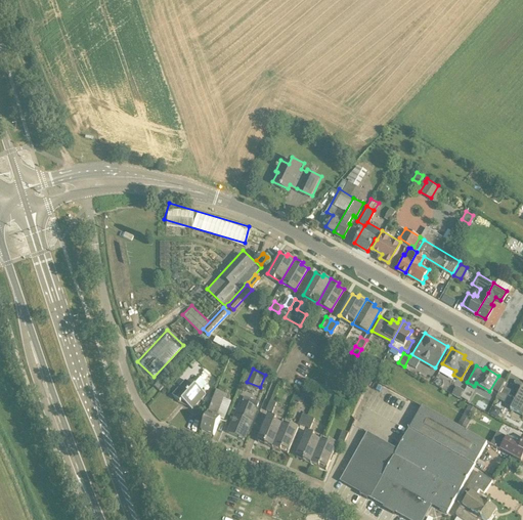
[(181,398),(191,406),(205,391),(201,387),(207,381),(199,374),(190,382),(185,378),(172,393),(179,399),(181,398)]
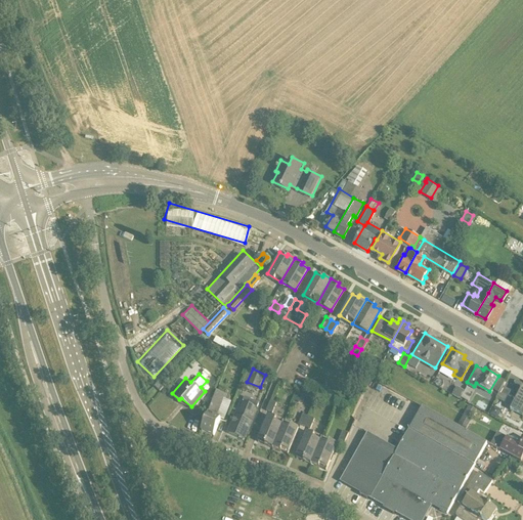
[(157,380),(154,384),(159,389),(163,385),(157,380)]
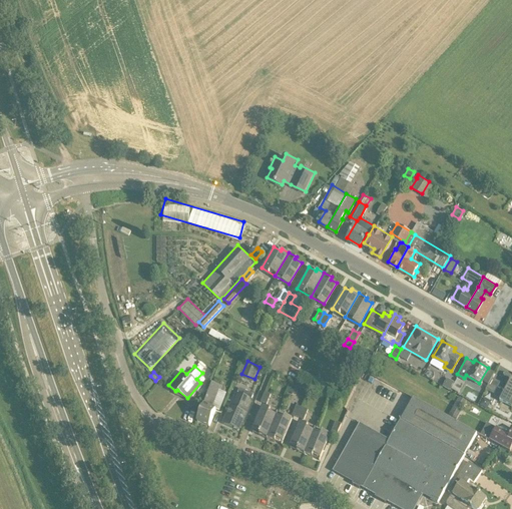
[(485,387),(493,391),(499,380),(491,375),(485,387)]
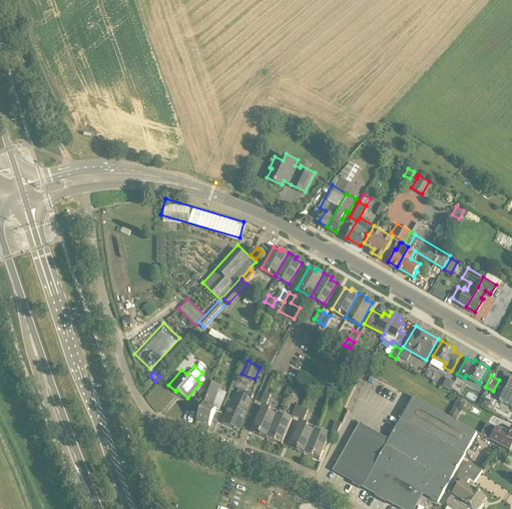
[(511,377),(511,376),(503,390),(499,399),(511,405),(511,377)]
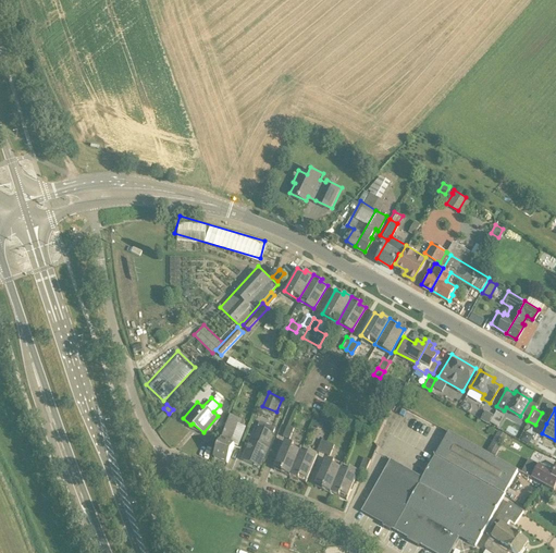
[(487,421),(492,414),(486,410),(482,418),(487,421)]
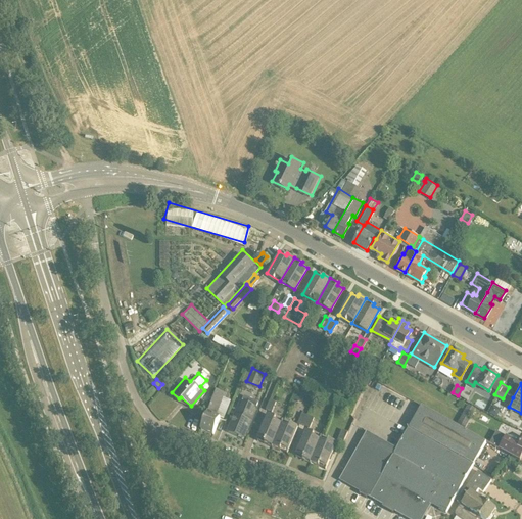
[(212,431),(220,414),(225,416),(231,398),(225,395),(226,391),(215,387),(200,426),(212,431)]
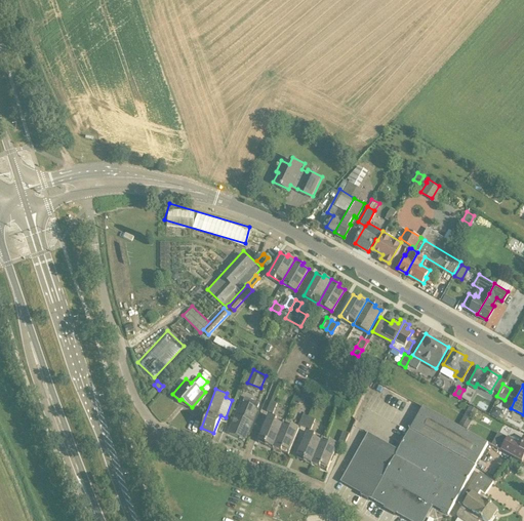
[(298,391),(295,398),(301,401),(305,394),(298,391)]
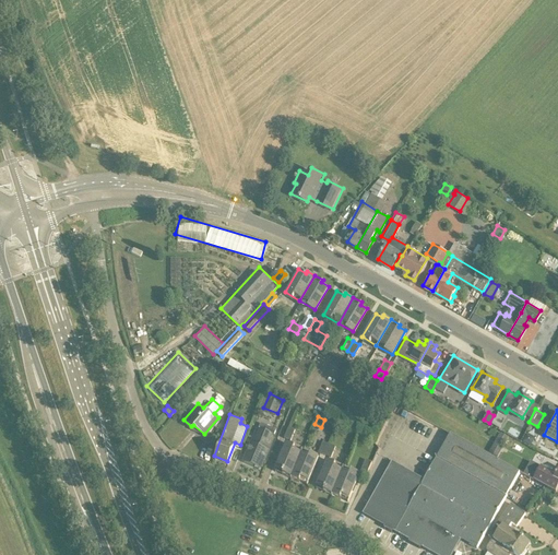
[(287,424),(283,435),(289,438),(294,427),(287,424)]
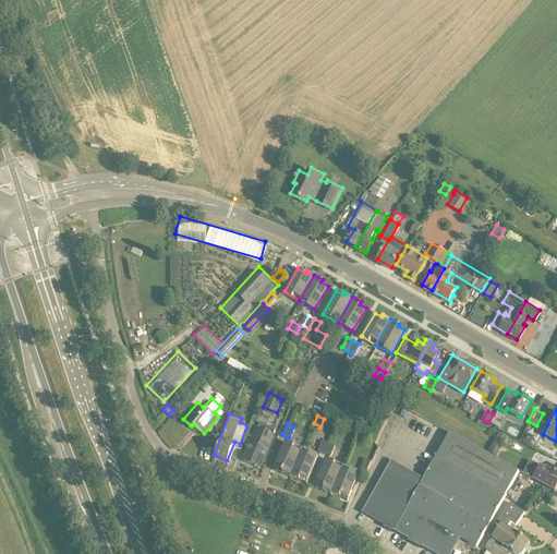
[(273,433),(256,426),(243,458),(252,461),(253,458),(261,461),(273,433)]
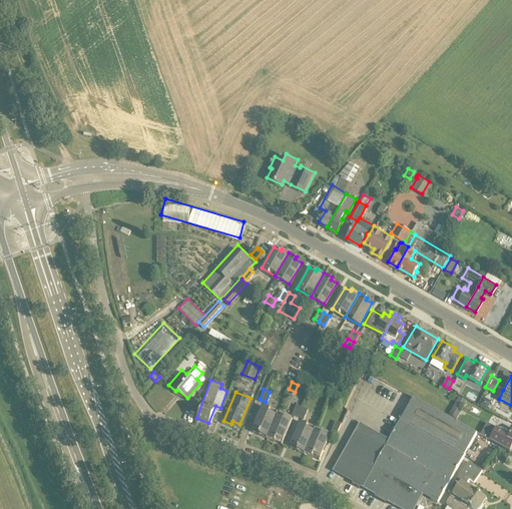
[(456,418),(466,399),(458,394),(448,413),(456,418)]
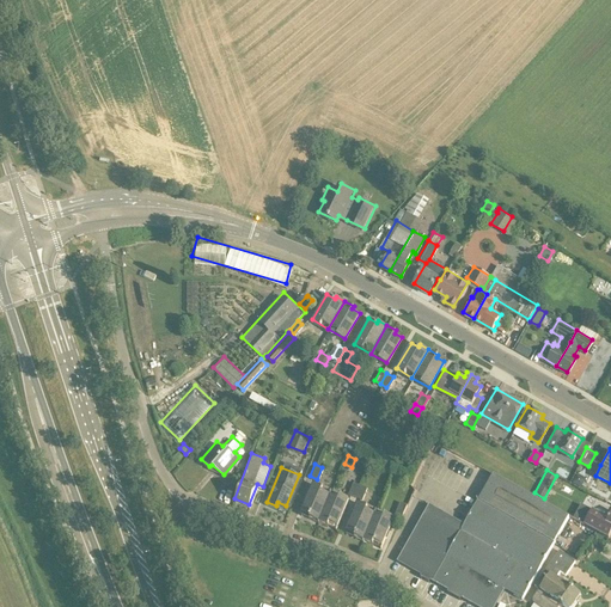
[(520,596),(567,514),(494,473),(465,523),(432,504),(401,558),(487,606),(492,606),(503,586),(520,596)]
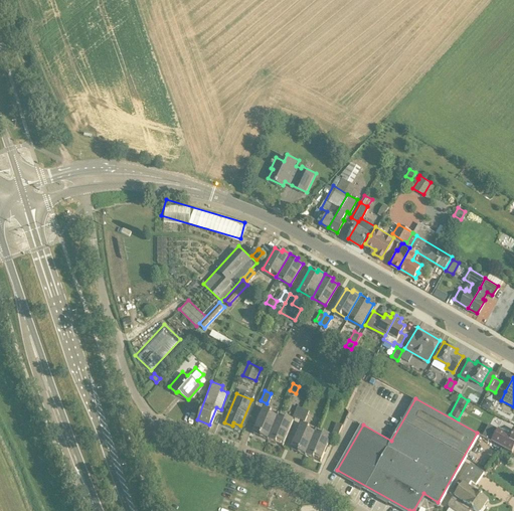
[(297,403),(293,413),(299,415),(303,406),(297,403)]
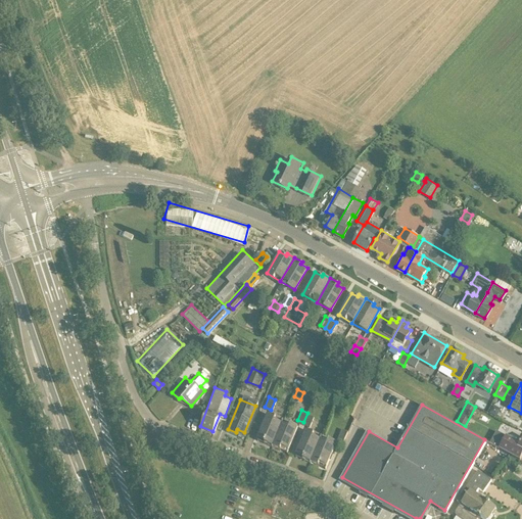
[(264,440),(272,444),(283,418),(268,412),(258,435),(265,438),(264,440)]
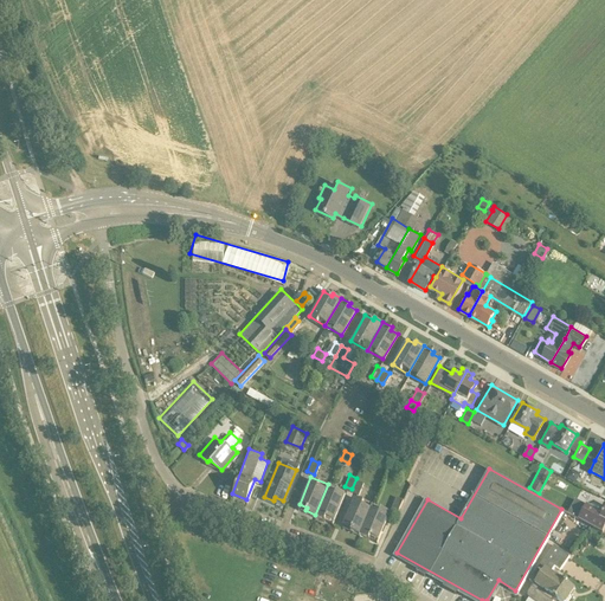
[(359,492),(362,480),(356,478),(352,489),(359,492)]
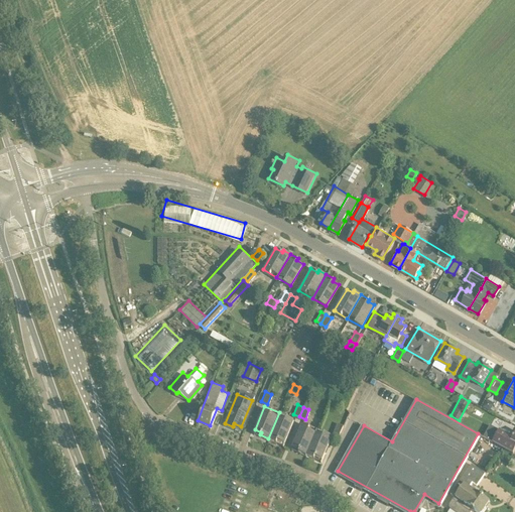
[(284,442),(293,419),(279,412),(268,438),(276,441),(277,439),(284,442)]
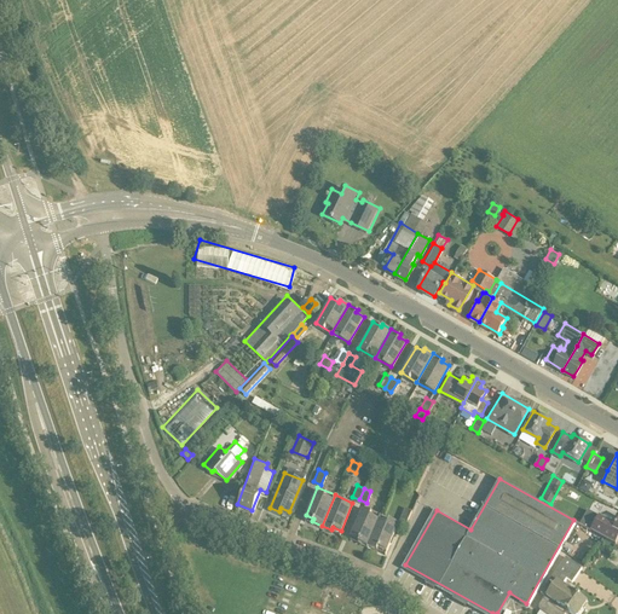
[(399,516),(405,520),(411,508),(404,505),(399,516)]
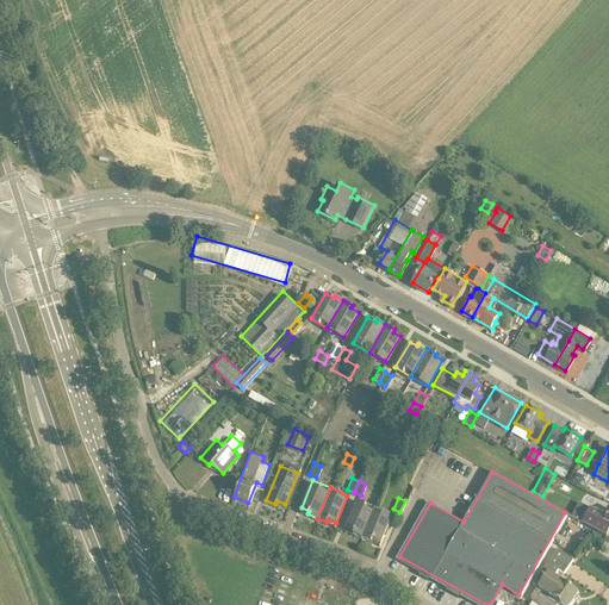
[(362,536),(374,506),(358,499),(346,526),(354,530),(353,532),(362,536)]
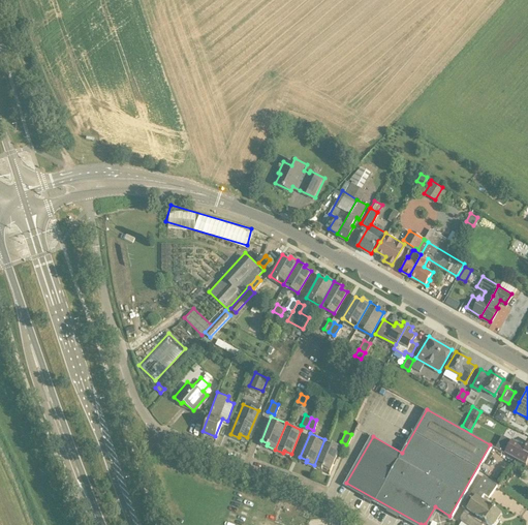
[(322,467),(330,469),(340,445),(324,439),(314,465),(322,469),(322,467)]
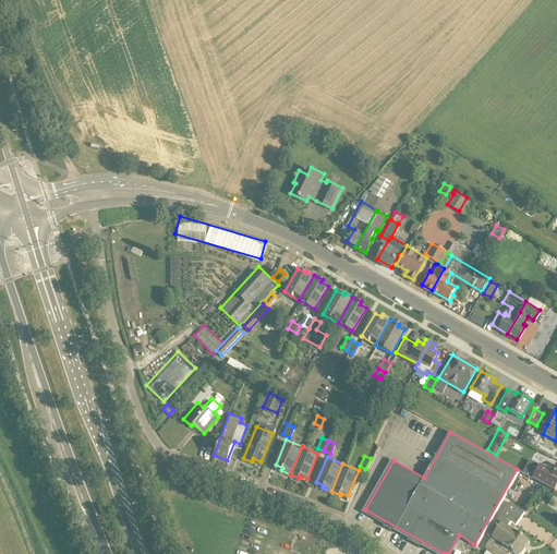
[(532,476),(554,488),(556,482),(556,465),(554,471),(539,464),(532,476)]
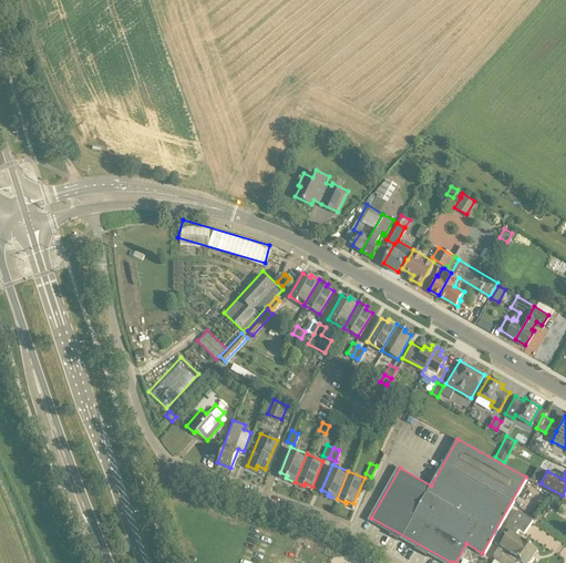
[(534,513),(538,505),(533,502),(528,509),(534,513)]
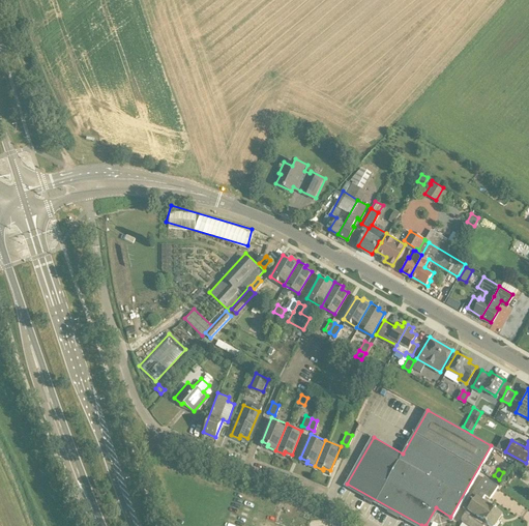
[(464,521),(471,525),(485,525),(488,523),(492,525),(502,513),(477,496),(480,491),(489,497),(498,485),(486,476),(464,506),(468,509),(464,517),(464,521)]
